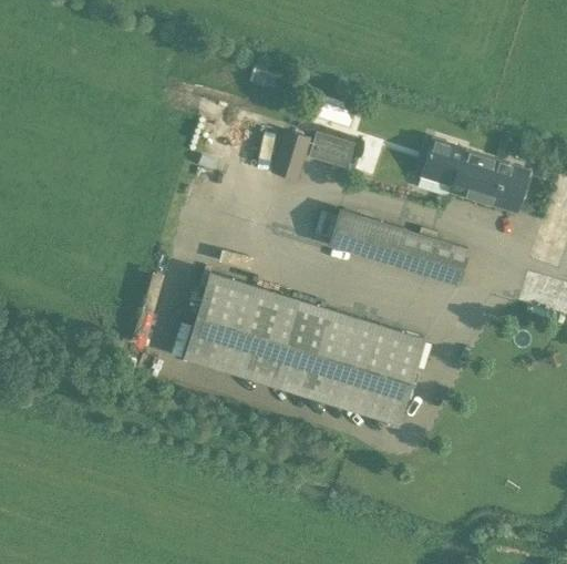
[(256,70),(251,84),(287,95),(291,81),(256,70)]
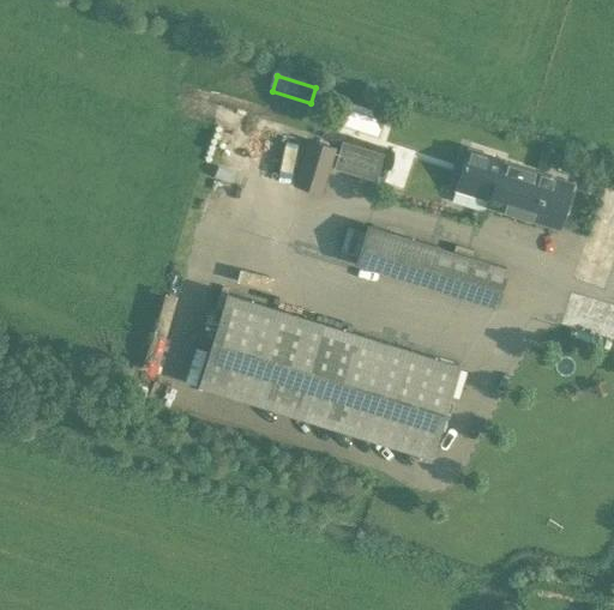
[(247,165),(262,162),(251,122),(236,126),(247,165)]
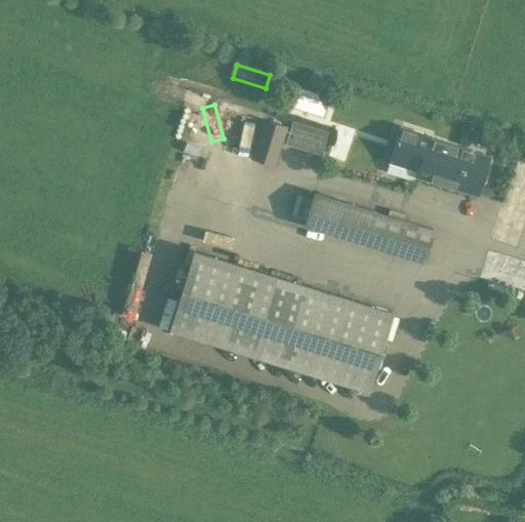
[(287,149),(325,156),(330,131),(291,123),(287,149)]
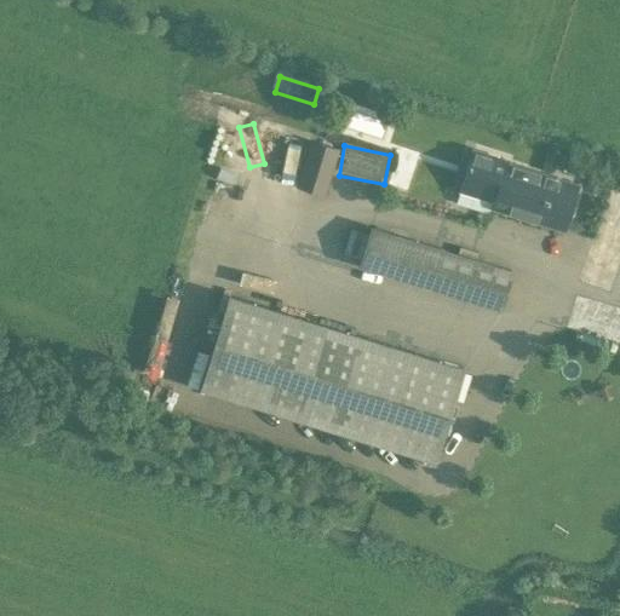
[(325,199),(338,156),(310,148),(297,190),(325,199)]
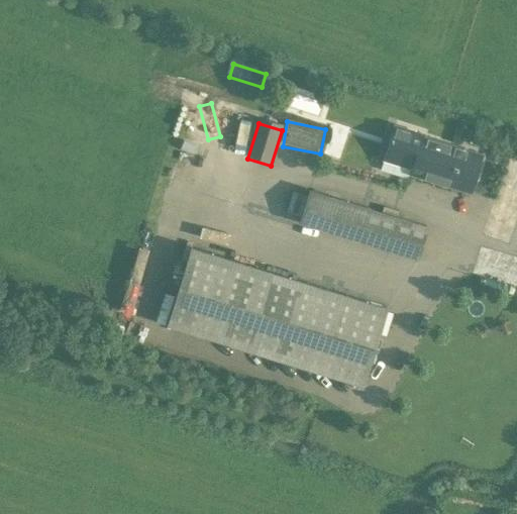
[(385,158),(413,167),(411,176),(470,194),(481,158),(422,139),(422,137),(394,128),(385,158)]
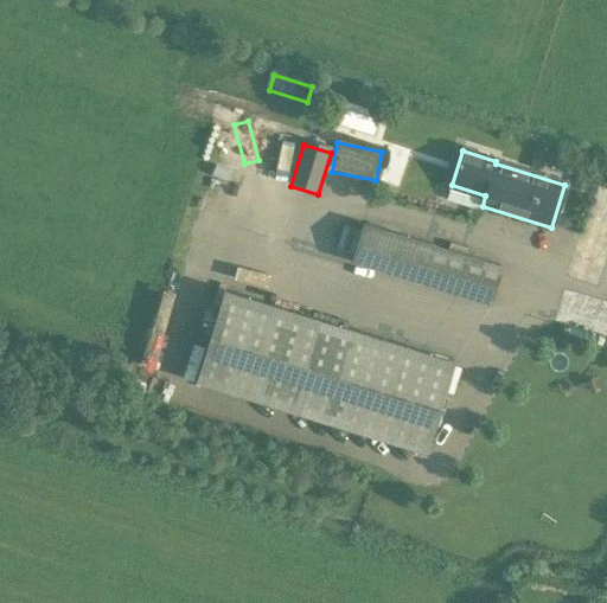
[(573,188),(587,193),(592,178),(577,174),(573,188)]
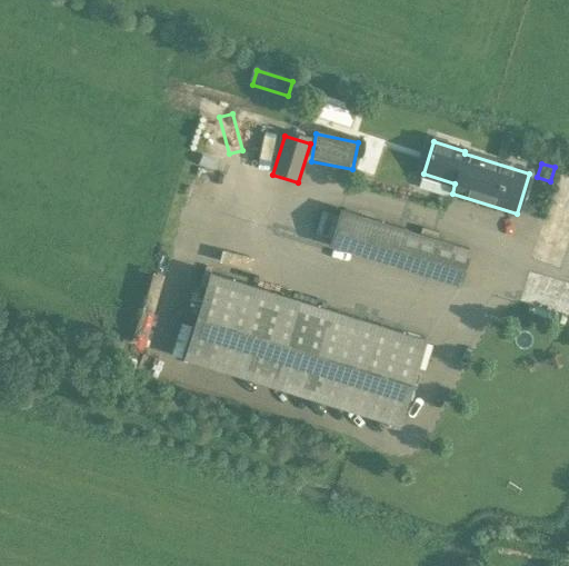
[(559,256),(568,226),(568,195),(549,252),(559,256)]
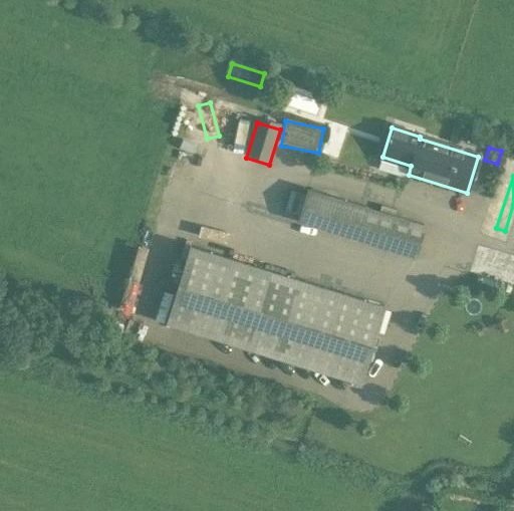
[(379,214),(307,192),(306,197),(299,218),(298,223),(414,259),(424,228),(394,219),(396,213),(381,208),(379,214)]
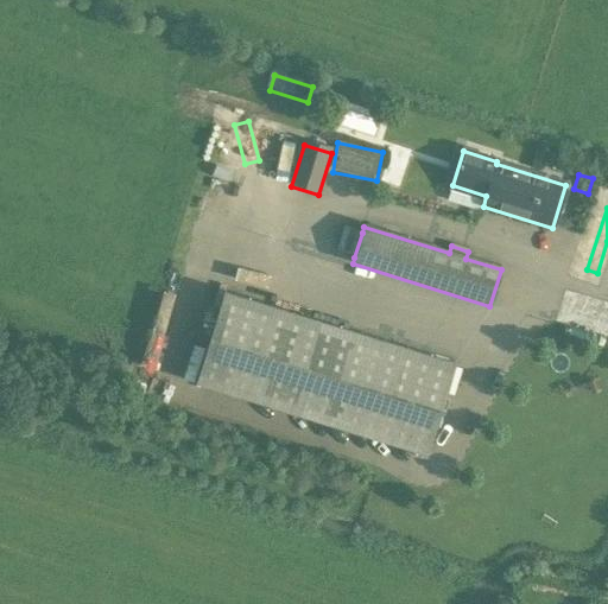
[(354,258),(362,233),(344,228),(337,252),(354,258)]
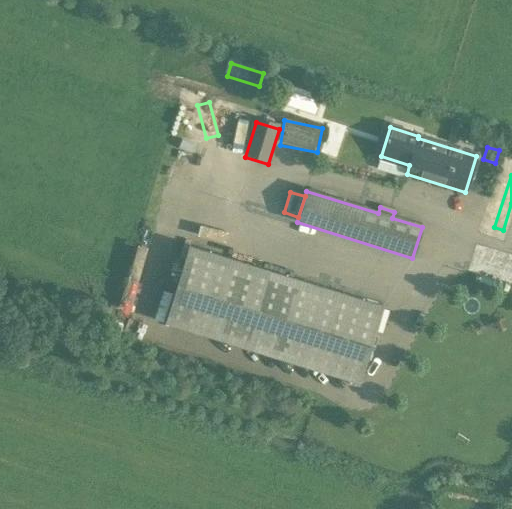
[(368,350),(374,352),(378,339),(372,337),(382,307),(189,247),(165,323),(358,383),(368,350)]
